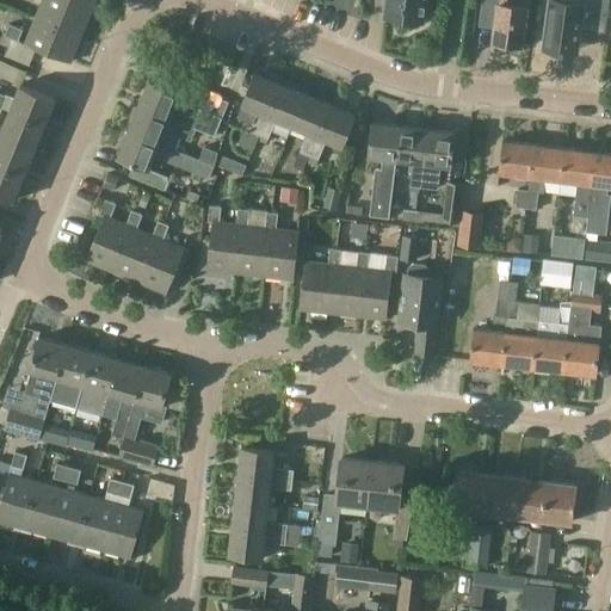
[(82,36),(93,11),(67,0),(44,0),(37,17),(82,36)]
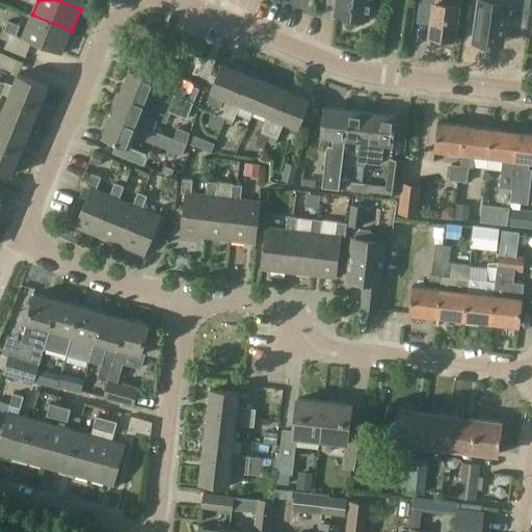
[(58,0),(81,9),(84,0),(58,0)]
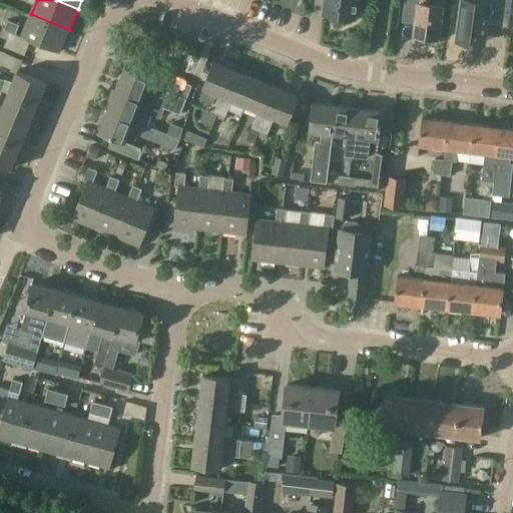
[(326,0),(325,14),(356,19),(357,16),(361,15),(362,2),(359,0),(326,0)]
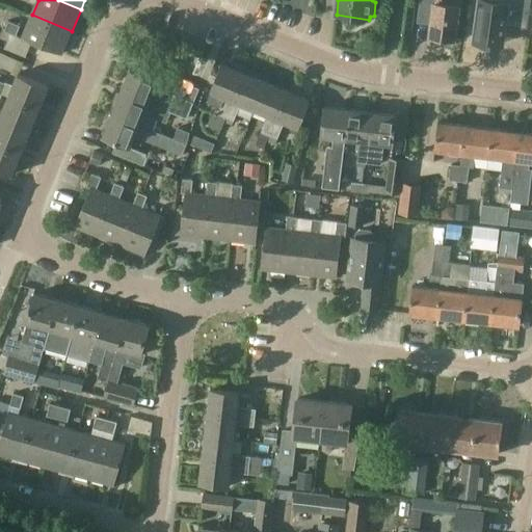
[(434,0),(430,36),(455,40),(459,6),(459,0),(434,0)]
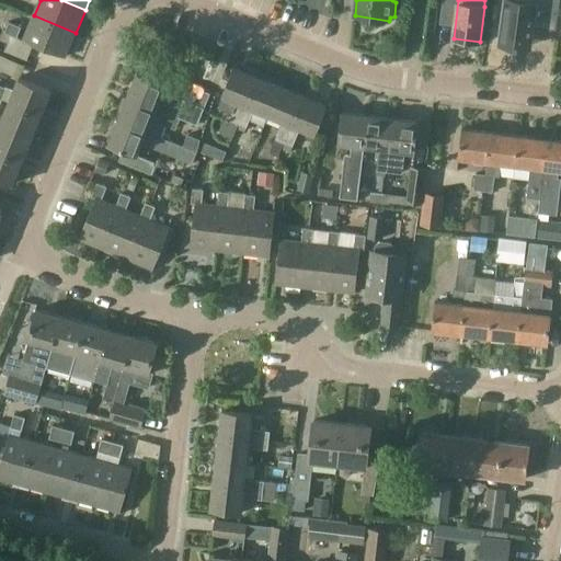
[(560,0),(506,0),(501,44),(529,48),(533,29),(558,32),(560,0)]
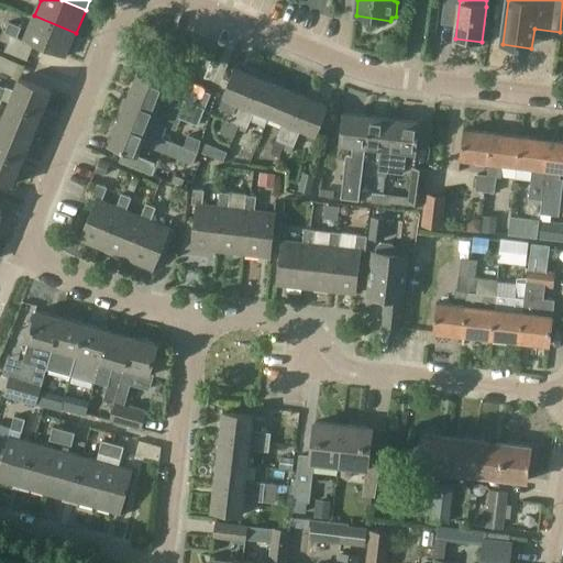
[(76,33),(34,15),(24,41),(65,57),(76,33)]
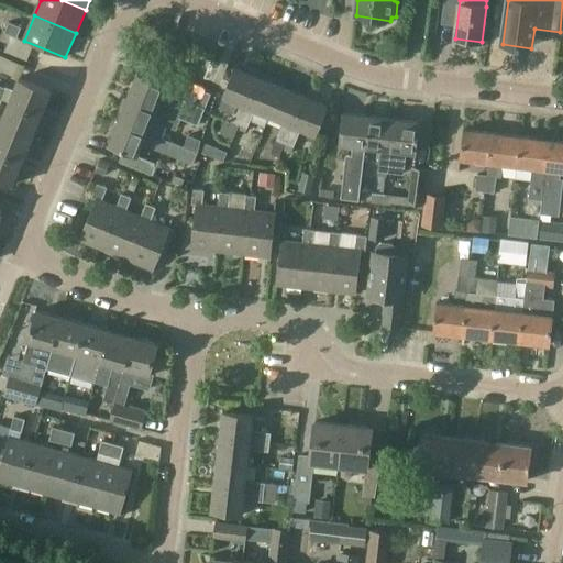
[(21,28),(9,22),(4,33),(17,39),(21,28)]
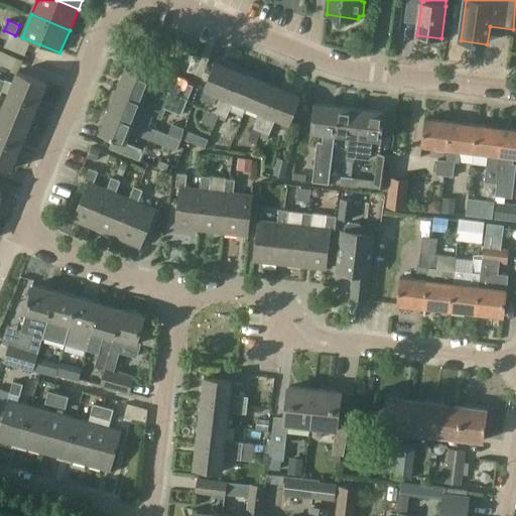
[(10,47),(7,58),(27,63),(30,52),(10,47)]
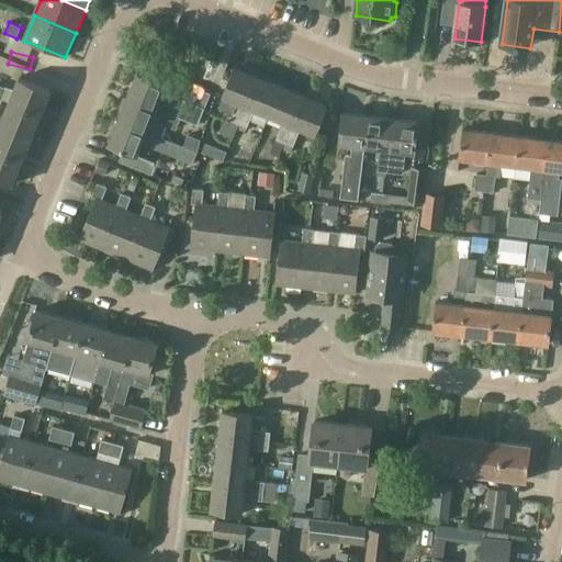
[(237,124),(257,79),(234,69),(222,97),(236,103),(229,121),(237,124)]
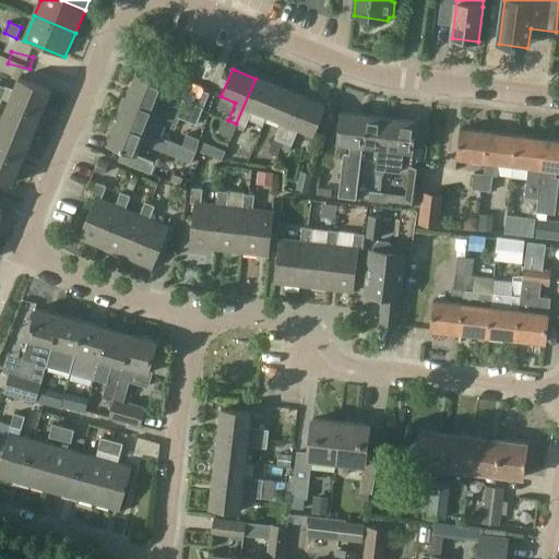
[(165,86),(137,74),(127,97),(155,108),(185,120),(195,125),(210,94),(203,91),(197,106),(181,99),(179,105),(161,97),(165,86)]
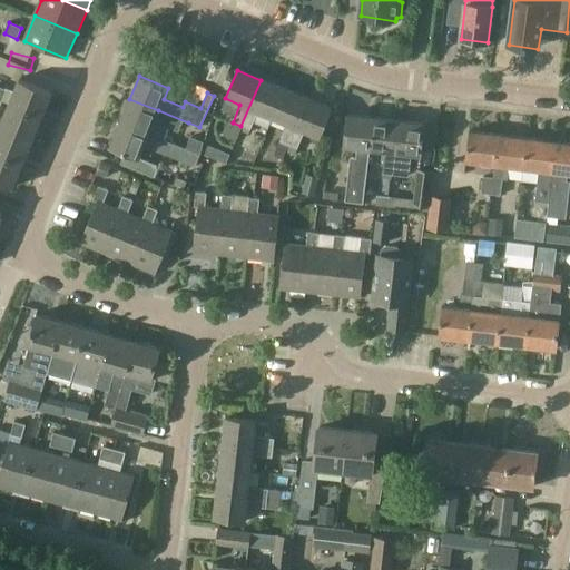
[(9,104),(41,117),(51,94),(19,80),(15,91),(6,88),(6,89),(0,87),(0,99),(2,101),(9,104)]
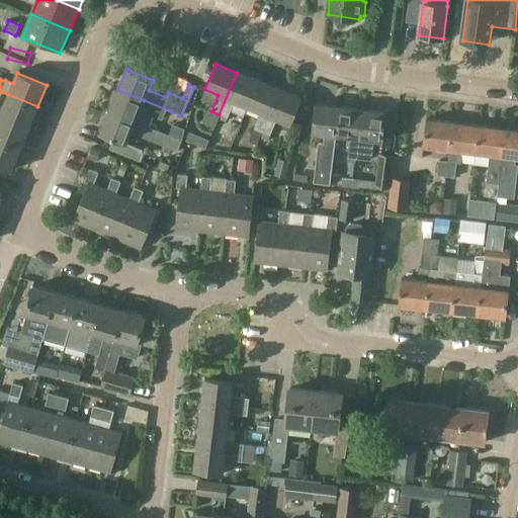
[(247,107),(258,82),(237,73),(219,114),(227,117),(234,102),(247,107)]
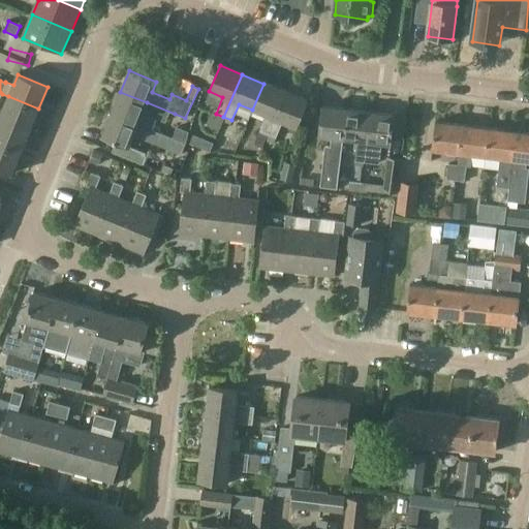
[(268,134),(285,93),(263,84),(252,110),(266,116),(259,131),(268,134)]
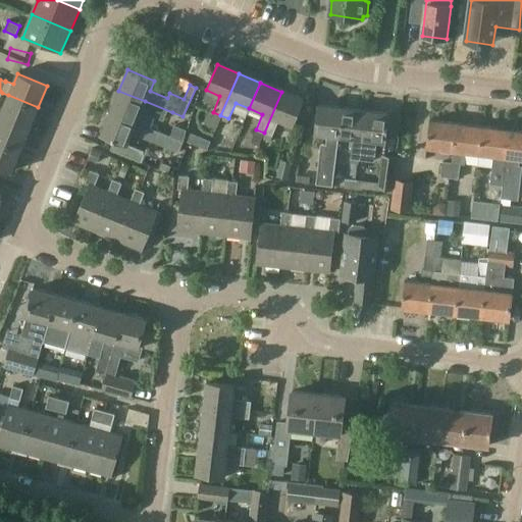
[(145,101),(118,91),(110,112),(136,123),(136,122),(142,109),(160,117),(168,120),(172,112),(145,101)]
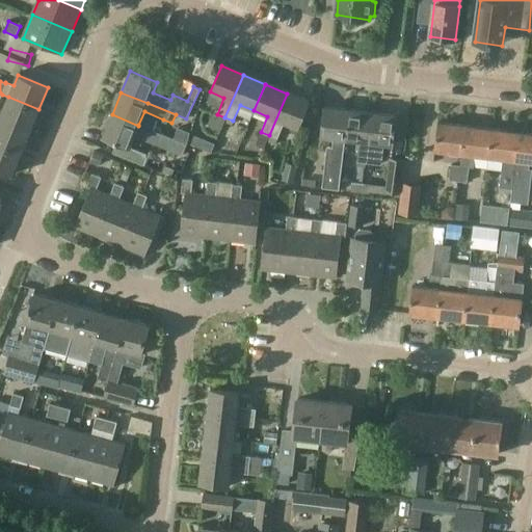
[(287,94),(269,135),(276,139),(284,124),(298,129),(309,103),(287,94)]
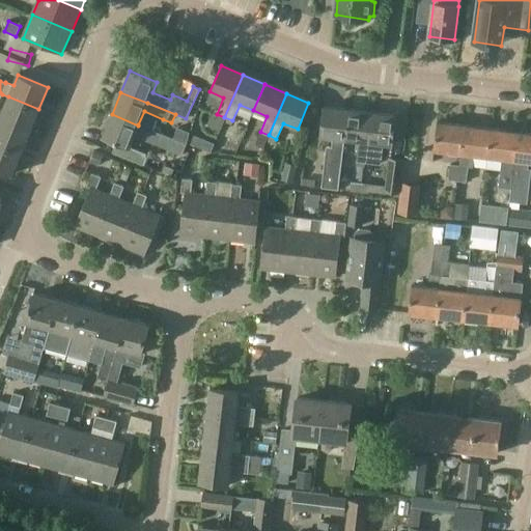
[(0,118),(30,131),(38,109),(8,96),(0,116),(0,118)]
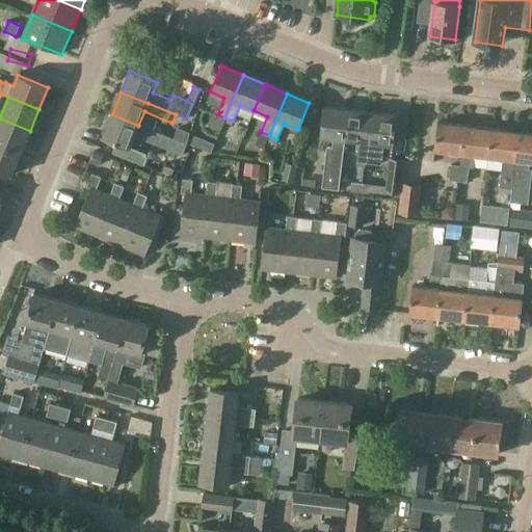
[(345,138),(349,110),(325,107),(322,135),(336,137),(335,149),(327,148),(323,186),(340,188),(342,170),(342,160),(345,138)]
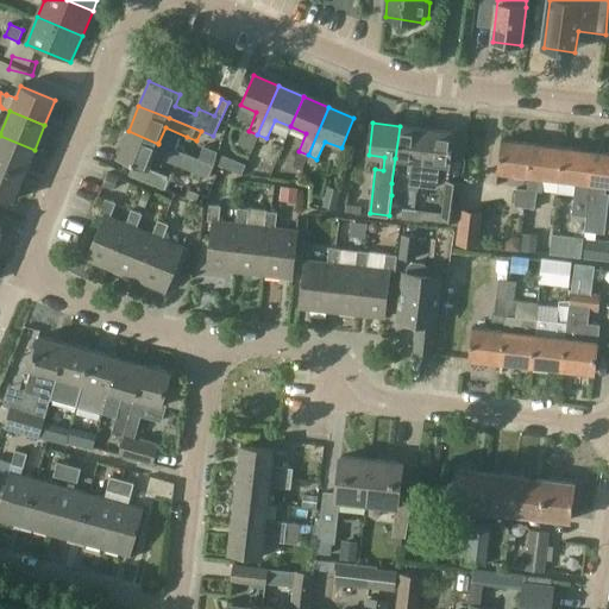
[(418,187),(419,187),(422,162),(427,130),(400,126),(395,158),(408,161),(407,171),(410,171),(408,186),(418,187)]
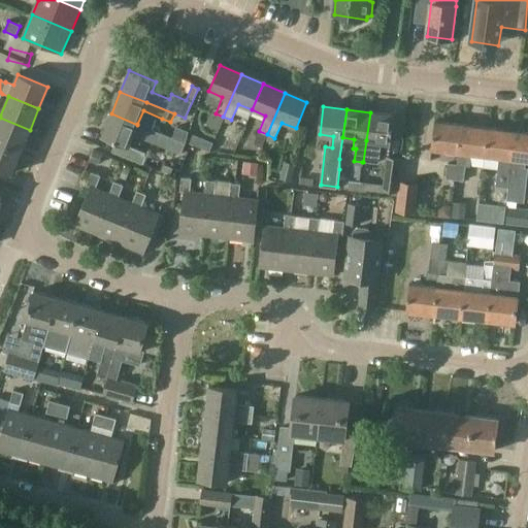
[(366,140),(363,162),(374,163),(376,142),(391,143),(394,116),(370,112),(366,140)]
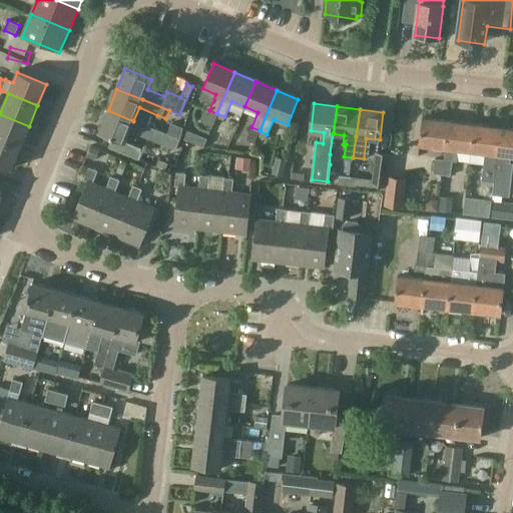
[(152,128),(133,120),(133,121),(108,110),(99,131),(112,137),(108,147),(139,159),(143,149),(124,142),(129,131),(175,150),(179,139),(167,134),(152,128)]
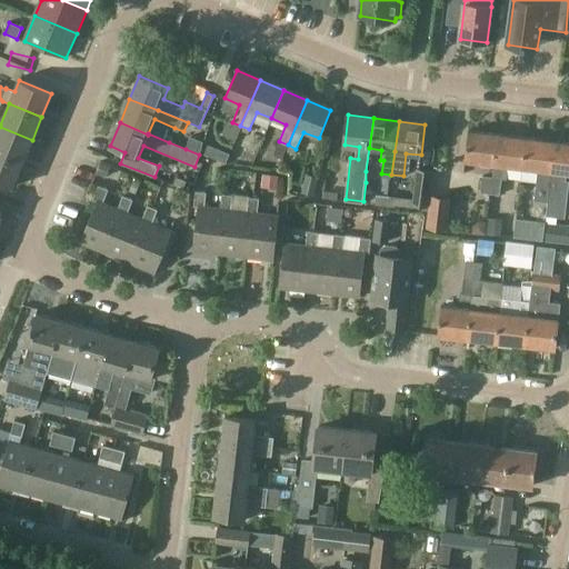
[(0,153),(22,163),(32,140),(0,127),(0,153)]
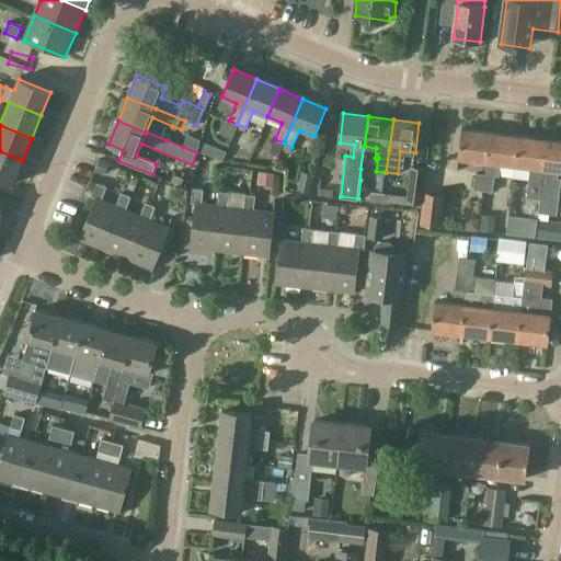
[(458,159),(487,162),(488,162),(491,134),(461,130),(458,159)]
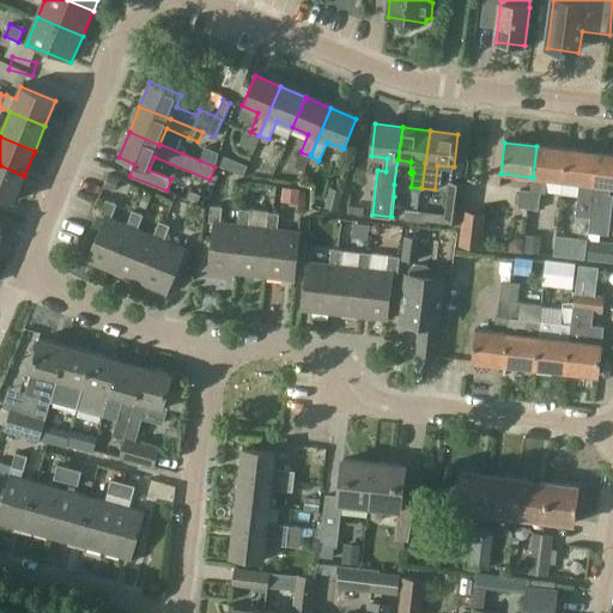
[(546,180),(564,181),(568,150),(536,146),(533,177),(532,177),(529,192),(530,192),(528,210),(538,211),(540,193),(545,194),(546,180)]
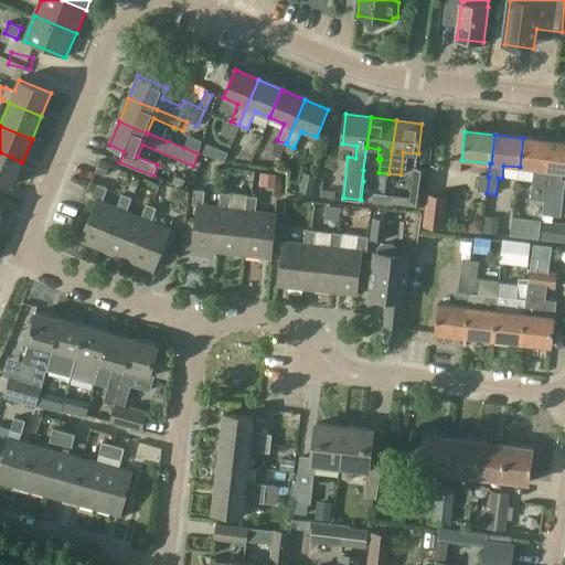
[(190,136),(184,148),(198,153),(202,140),(190,136)]
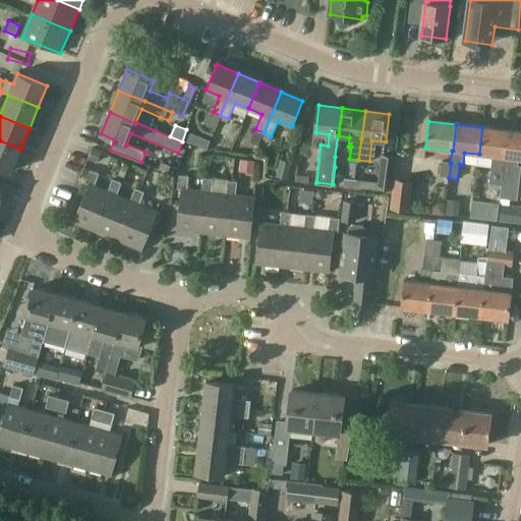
[(489,183),(502,184),(505,157),(508,130),(482,127),(479,154),(494,156),(489,183)]
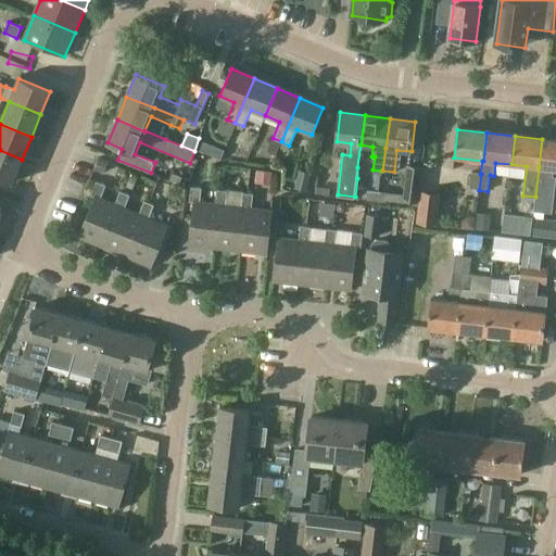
[(555,139),(542,139),(539,167),(535,197),(534,204),(543,205),(544,198),(545,184),(548,184),(550,168),(555,168),(555,139)]
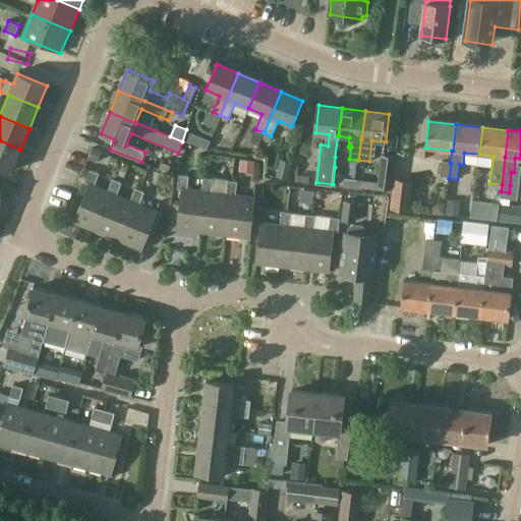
[(198,147),(201,137),(189,133),(186,141),(198,147)]
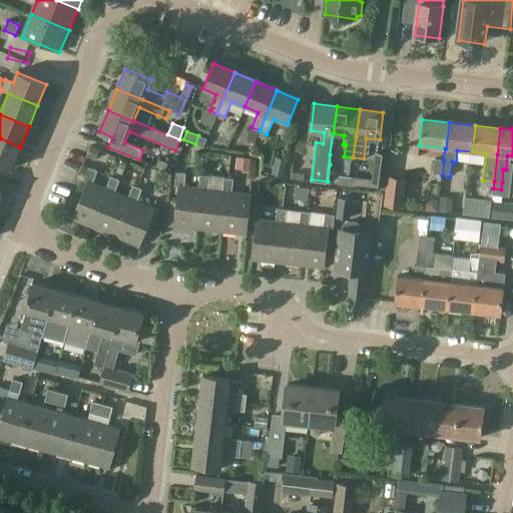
[(0,163),(11,168),(20,147),(0,138),(0,163)]
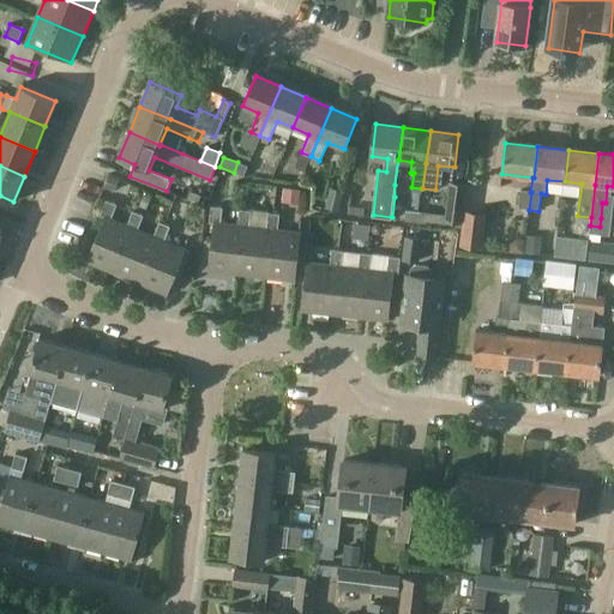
[(467,185),(449,181),(445,215),(444,222),(449,223),(462,224),(467,185)]
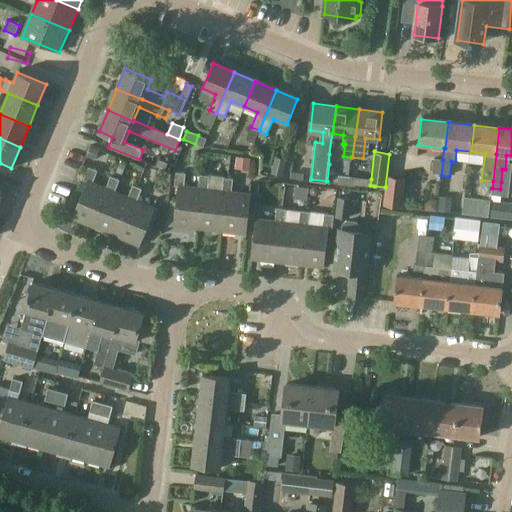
[(237,157),(235,169),(249,170),(250,158),(237,157)]
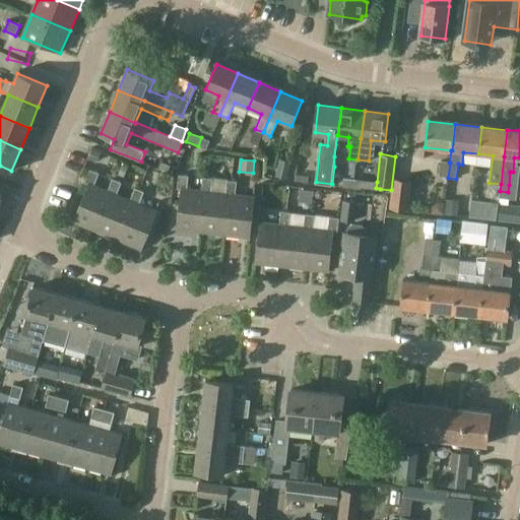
[(441,161),(439,177),(448,178),(450,163),(449,163),(441,161)]
